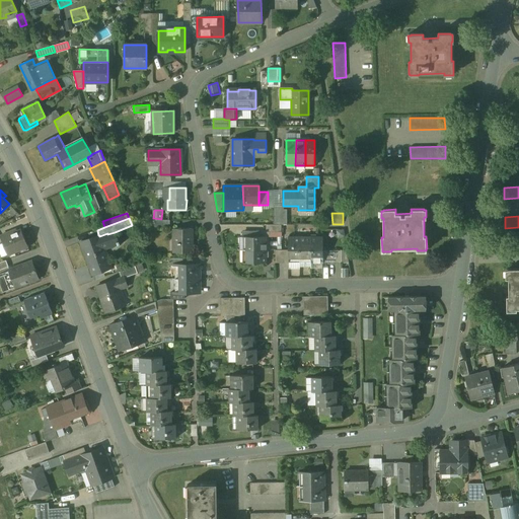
[(193,229),(173,229),(173,252),(193,253),(193,229)]
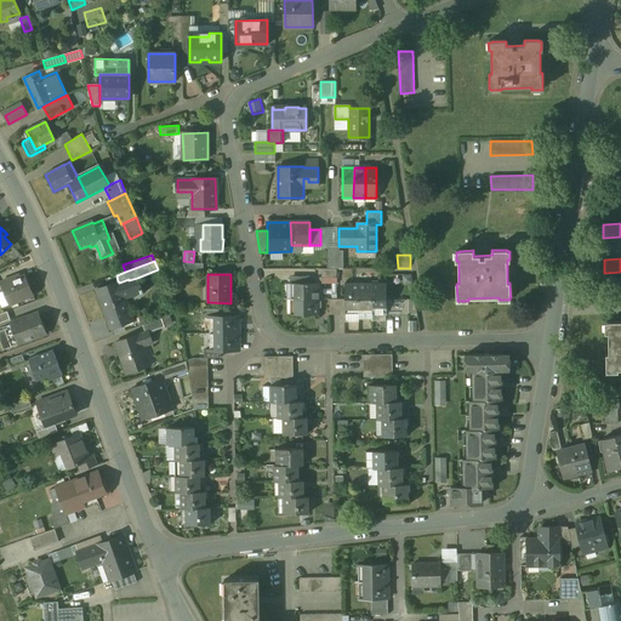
[(26,275),(12,280),(11,278),(0,281),(10,305),(33,295),(26,275)]
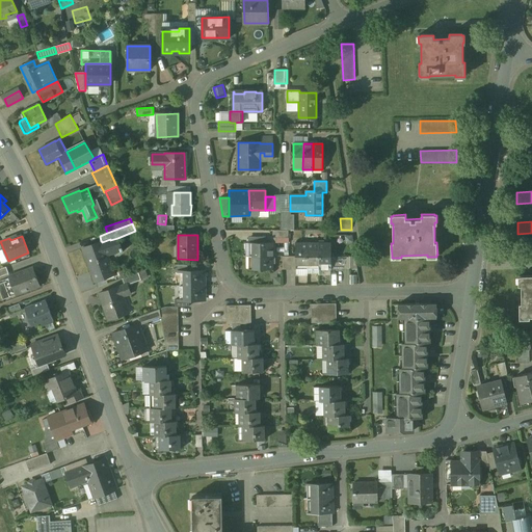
[(101,241),(82,248),(95,282),(105,277),(114,274),(108,258),(124,251),(122,247),(121,247),(117,238),(110,240),(110,239),(102,242),(102,241),(101,241)]
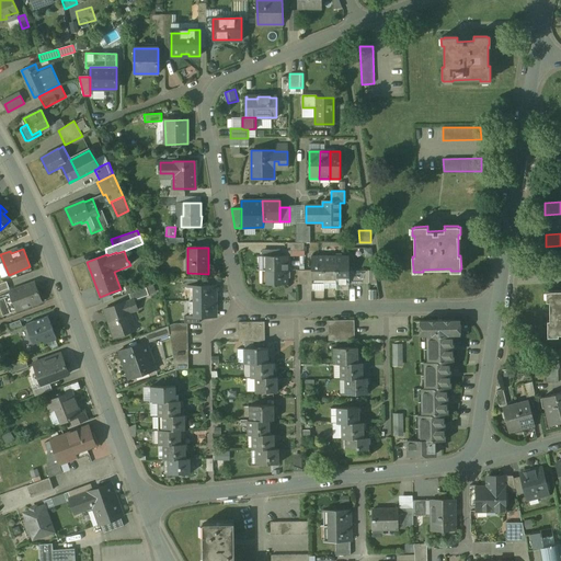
[(275,255),(261,255),(262,270),(288,270),(288,255),(275,255)]
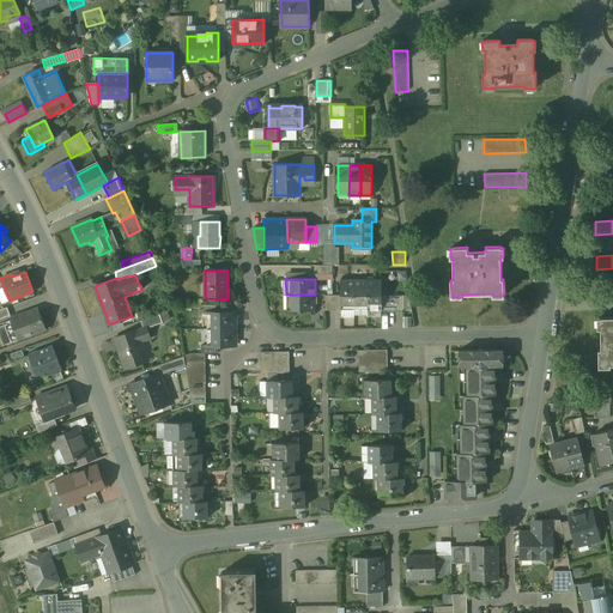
[(354,279),(340,279),(340,309),(354,309),(354,283),(354,279)]
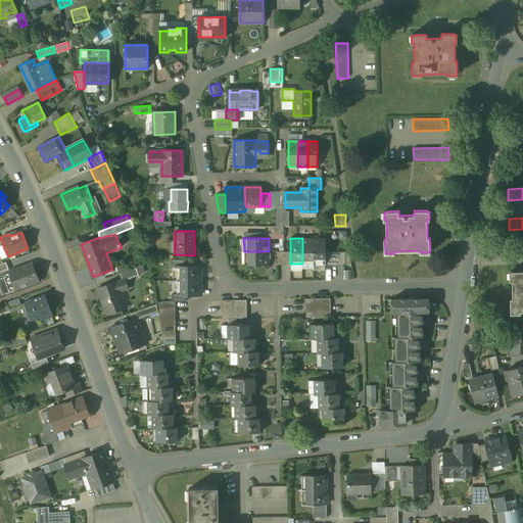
[(325,239),(314,239),(314,241),(314,264),(325,264),(325,252),(325,239)]
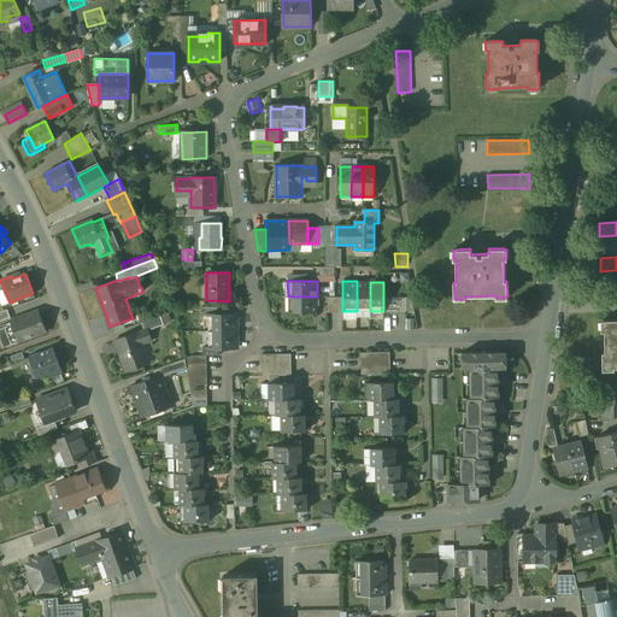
[(370,285),(357,285),(357,311),(370,311),(370,285)]
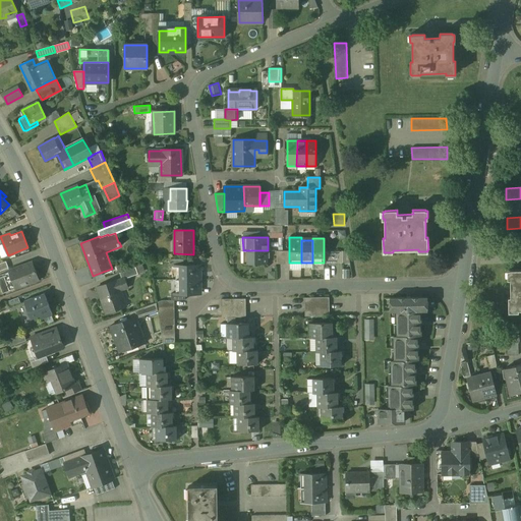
[(268,250),(243,250),(243,264),(268,264),(268,250)]
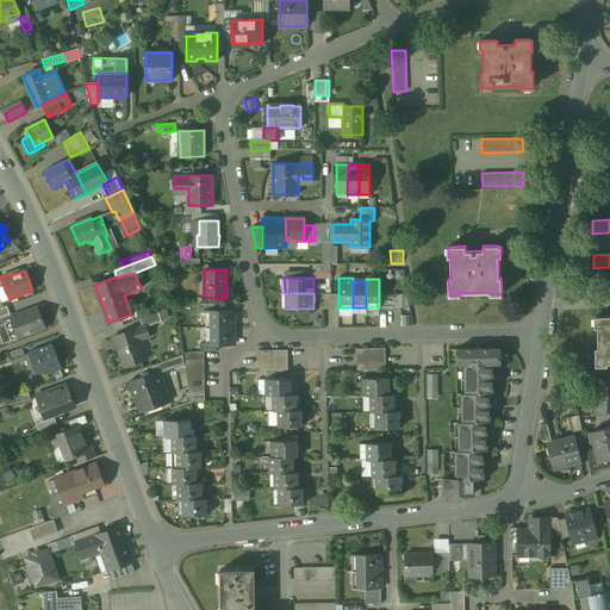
[(393,294),(379,294),(379,307),(379,309),(393,309),(393,294)]
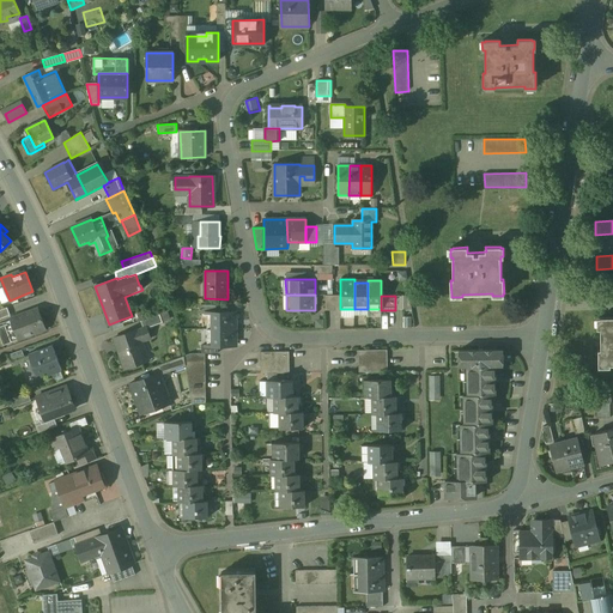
[(7,308),(0,310),(0,319),(10,316),(7,308)]
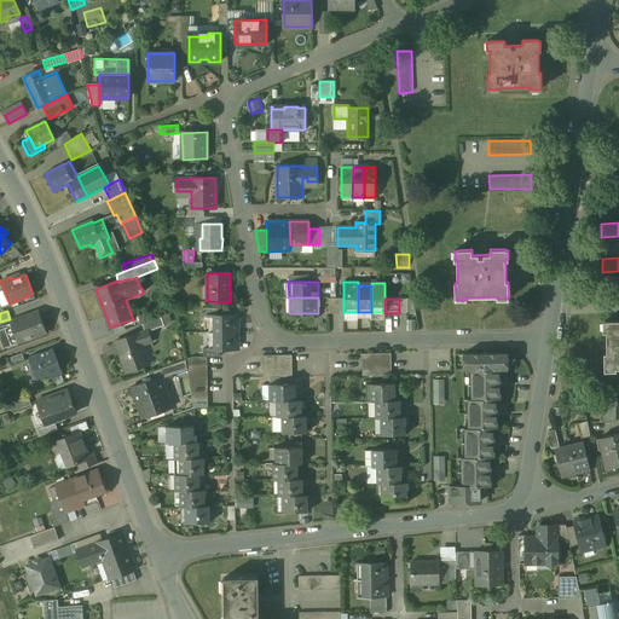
[(38,311),(10,322),(12,325),(0,329),(0,340),(4,348),(46,333),(38,311)]
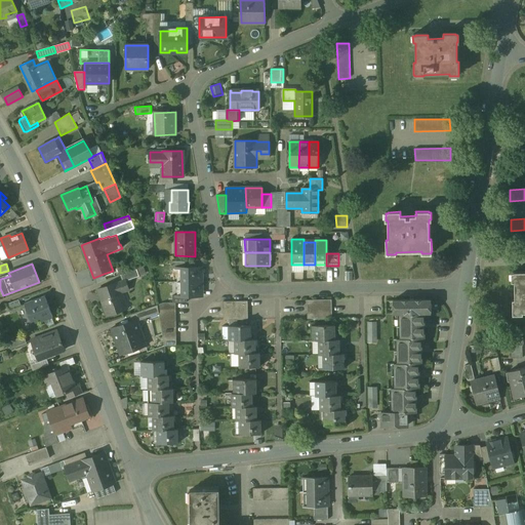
[(201,268),(180,268),(182,282),(201,282),(201,268)]
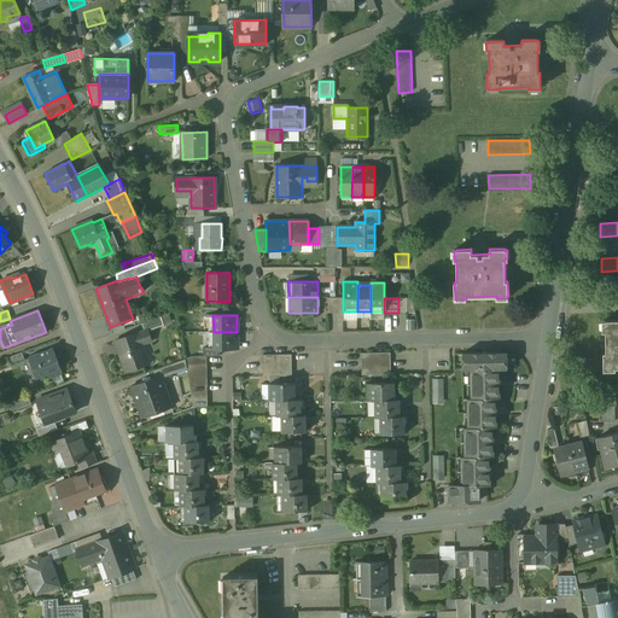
[(161,316),(141,324),(145,332),(147,331),(149,331),(164,325),(161,316)]
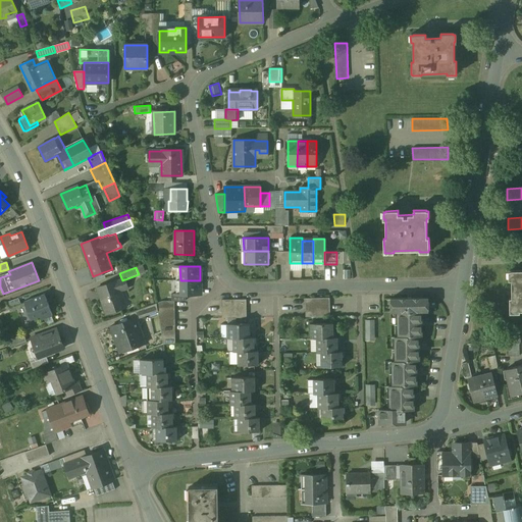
[(521,269),(511,270),(511,271),(509,271),(509,279),(512,279),(512,298),(510,298),(510,311),(511,311),(511,312),(520,312),(520,310),(521,310),(521,269)]
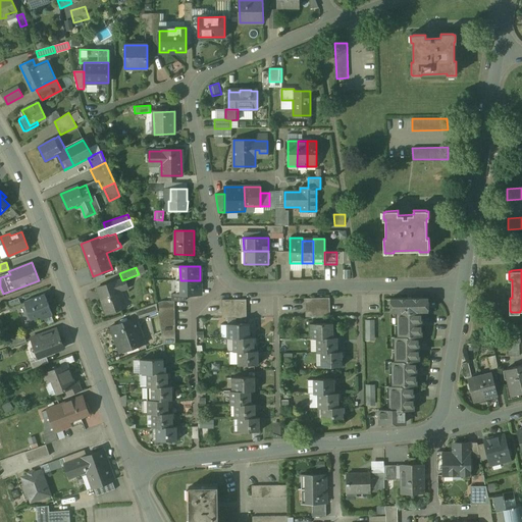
[(116,280),(97,288),(106,314),(122,308),(117,292),(127,288),(125,279),(124,279),(122,280),(117,281),(116,280)]
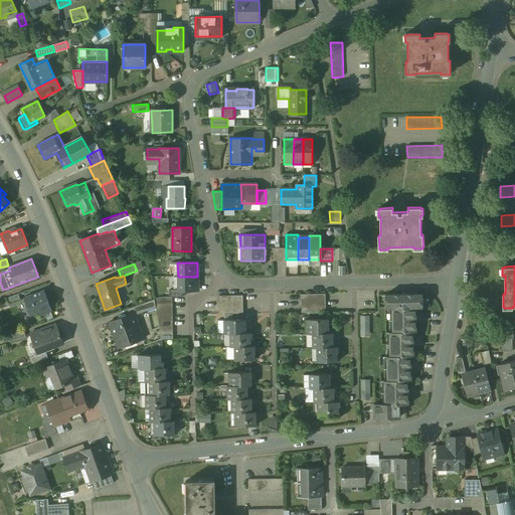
[(197,277),(178,277),(178,291),(183,291),(198,291),(197,277)]
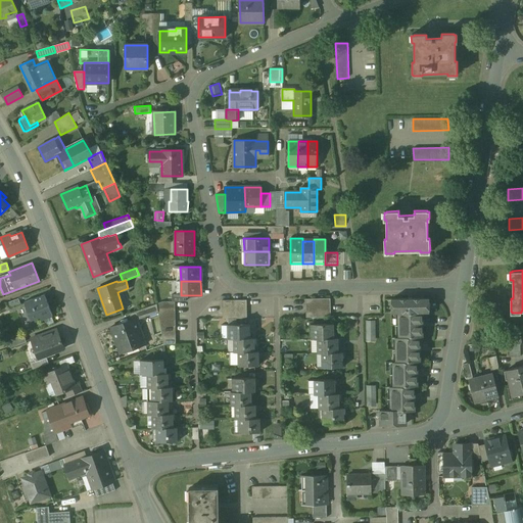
[(44,295),(25,302),(31,320),(40,317),(41,321),(52,317),(44,295)]
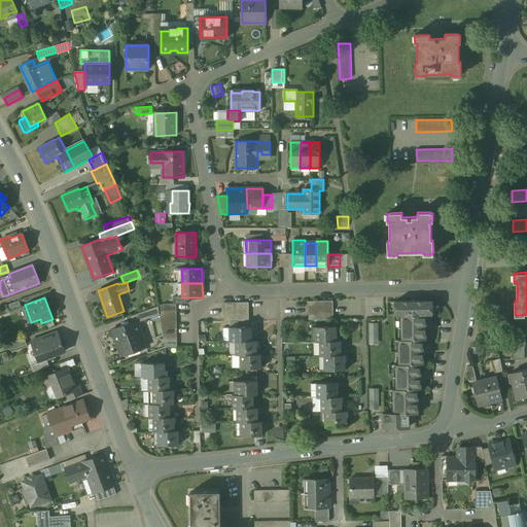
[(309,319),(335,318),(334,300),(309,301),(309,319)]
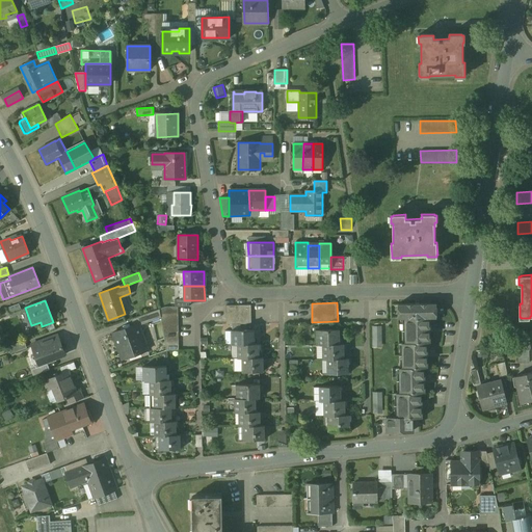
[(421,303),(421,304),(414,304),(414,303),(407,304),(398,304),(398,318),(405,318),(404,319),(406,319),(406,318),(430,317),(430,318),(436,318),(436,303),(427,303),(421,303)]
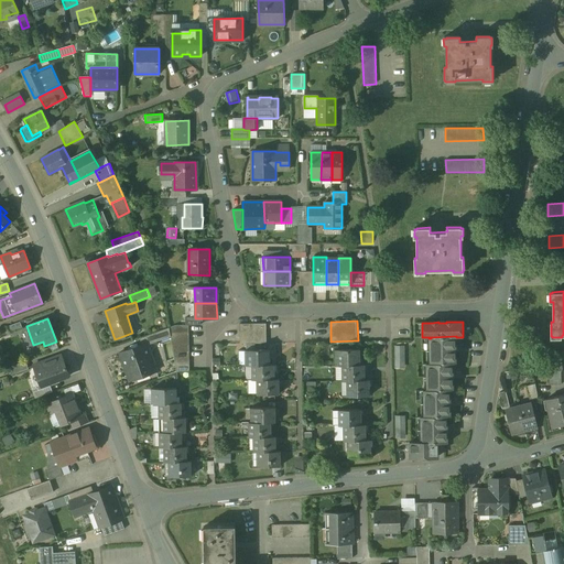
[(268,342),(266,323),(241,324),(242,343),(268,342)]
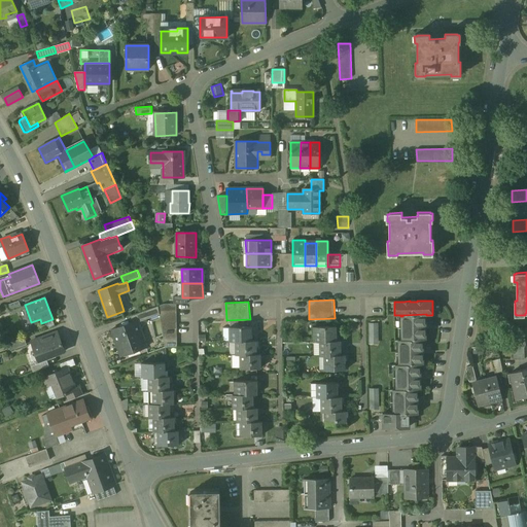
[(157,306),(131,316),(133,322),(137,320),(137,322),(160,314),(159,312),(157,306)]
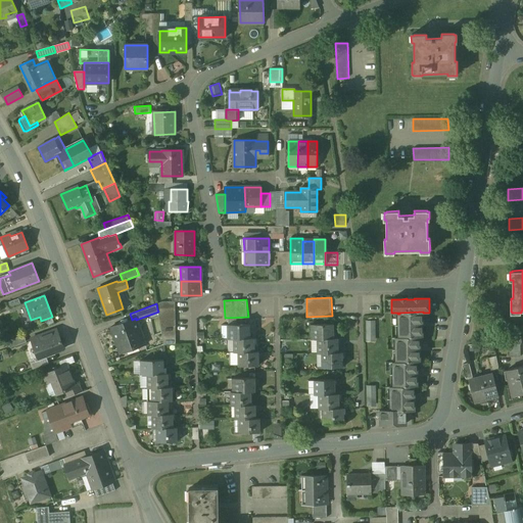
[(423,312),(399,313),(399,314),(399,337),(420,337),(423,337),(423,313),(423,312)]
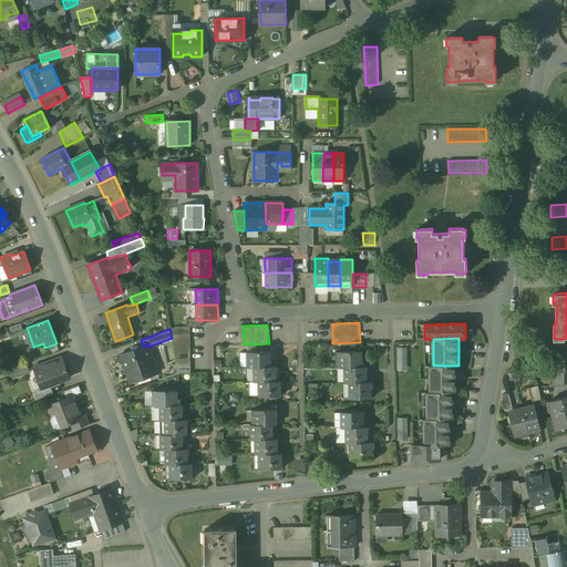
[(143,347),(121,354),(131,383),(157,373),(147,347),(147,344),(143,347)]
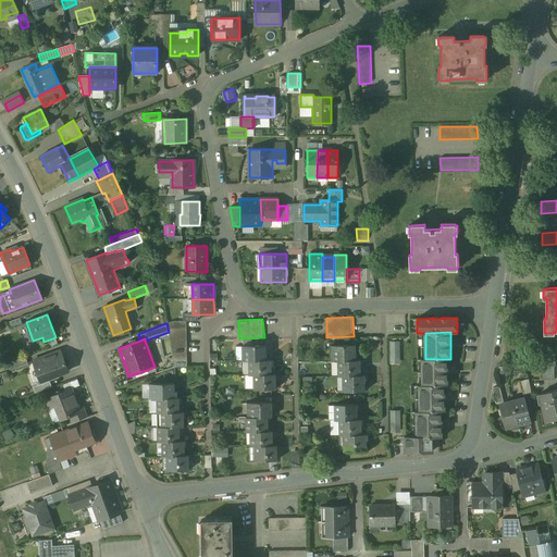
[(399,361),(399,344),(391,344),(391,361),(399,361)]
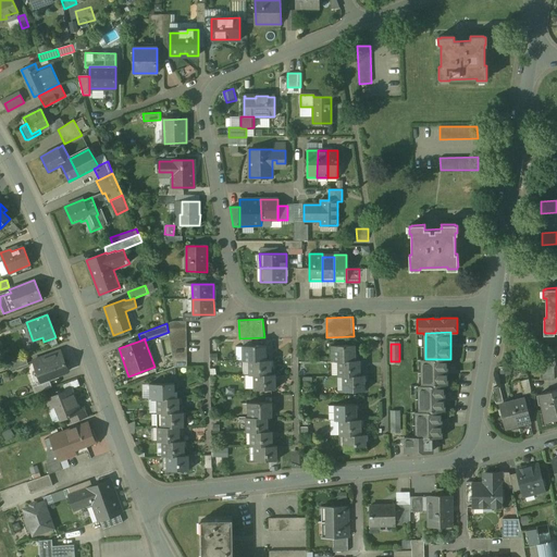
[(356,345),(331,345),(331,361),(337,360),(356,360),(356,345)]
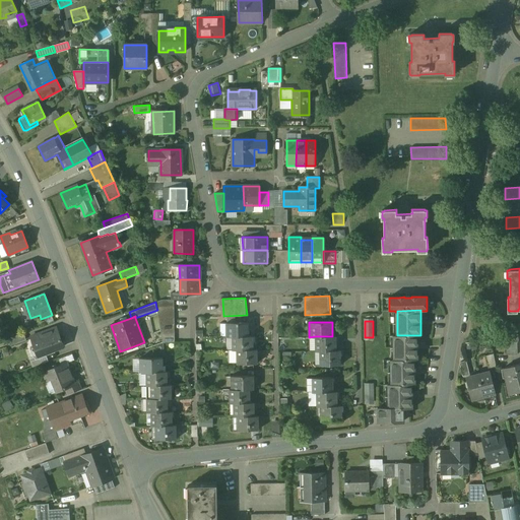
[(248,323),(225,323),(225,337),(232,337),(248,336),(248,323)]
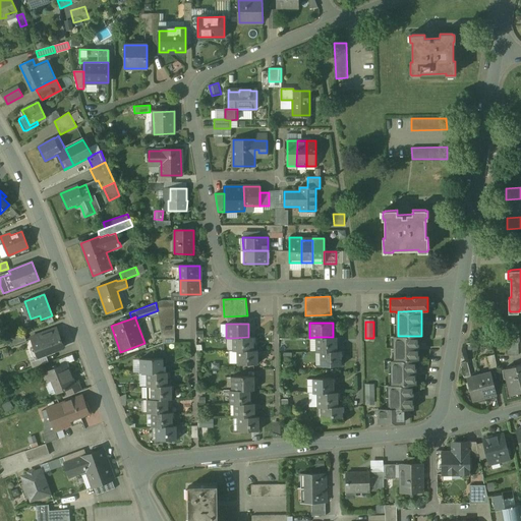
[(57,328),(43,333),(31,337),(38,357),(64,347),(57,328)]
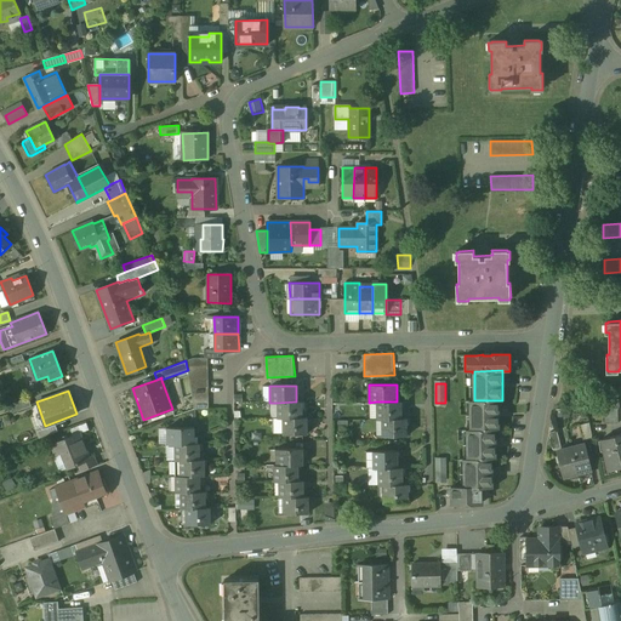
[(28,398),(10,405),(12,414),(32,406),(28,398)]
